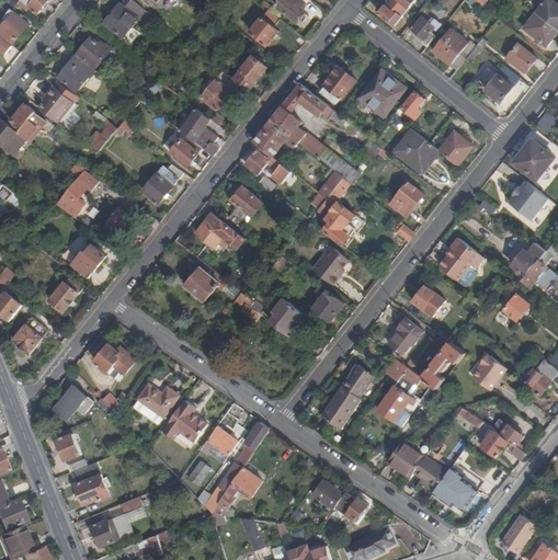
[(46,1),(46,0),(19,0),(18,2),(25,10),(29,6),(37,12),(42,7),(46,1)]
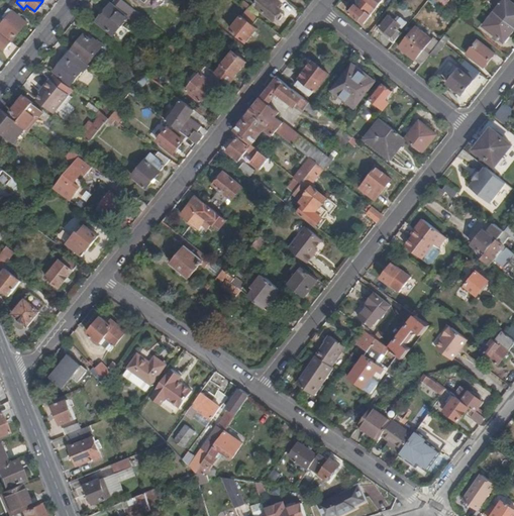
[(139,14),(120,0),(112,0),(109,3),(108,3),(103,9),(100,14),(94,20),(111,34),(126,17),(132,22),(139,14)]
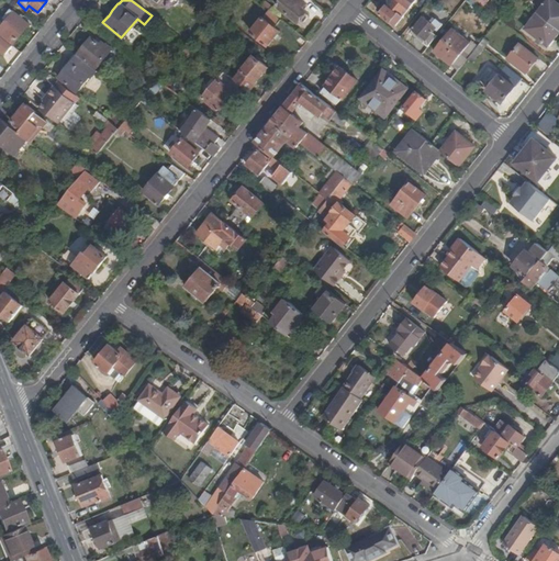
[(277,0),(274,6),(294,22),(297,20),(299,22),(301,22),(304,18),(304,14),(302,12),(304,11),(300,7),(303,2),(301,0),(277,0)]
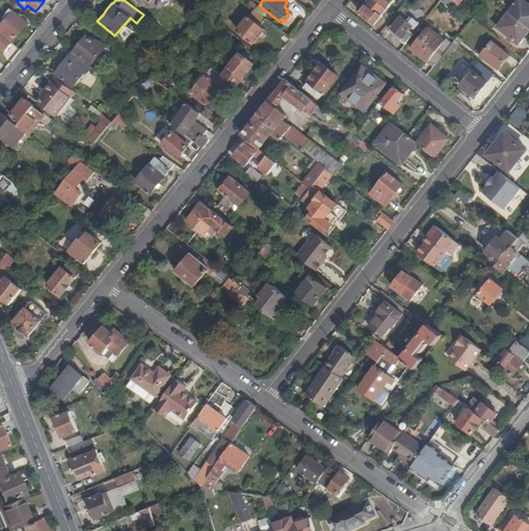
[(372,24),(391,0),(372,0),(367,7),(364,5),(358,12),(372,24)]
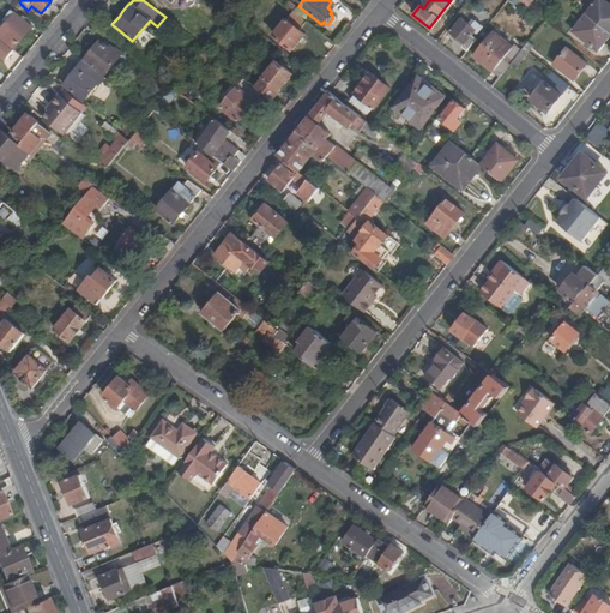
[(593,0),(584,14),(609,34),(609,31),(609,6),(601,0),(593,0)]
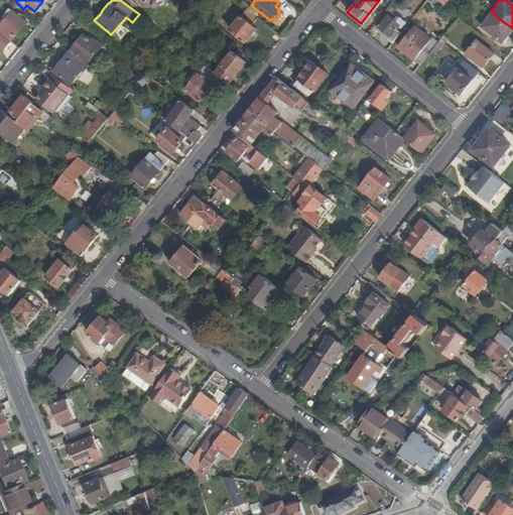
[(206,5),(201,1),(195,8),(198,11),(200,12),(206,5)]
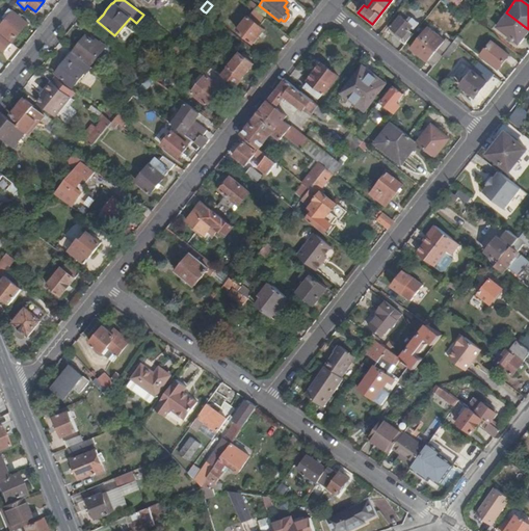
[(0,33),(10,42),(10,43),(26,23),(9,8),(2,17),(5,19),(2,23),(0,22),(0,33)]
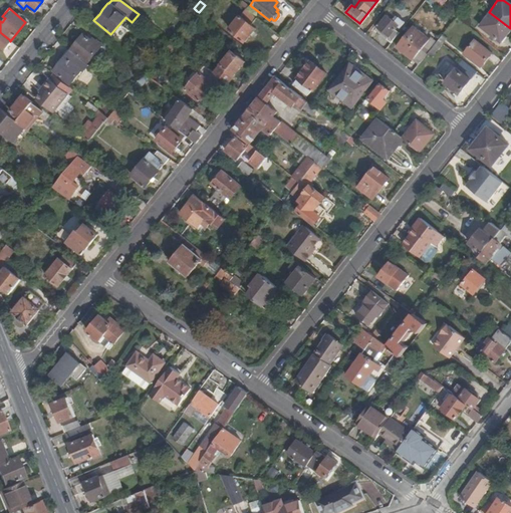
[(248,24),(254,17),(243,9),(227,28),(242,41),(253,28),(248,24)]
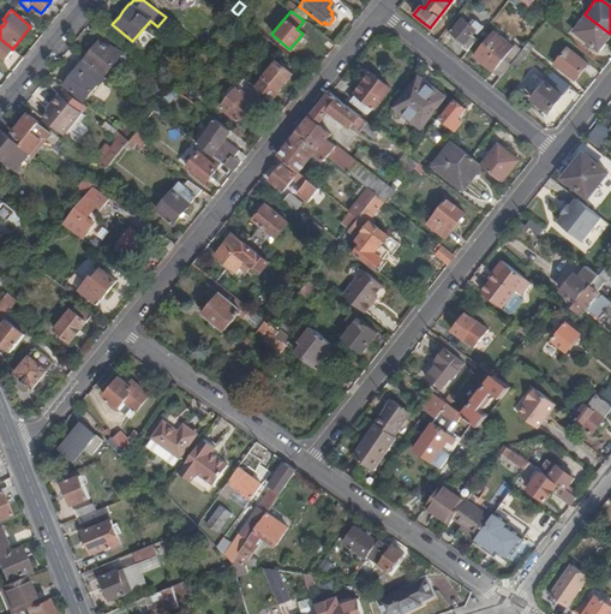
[(597,51),(610,34),(585,15),(571,31),(588,45),(591,47),(597,51)]
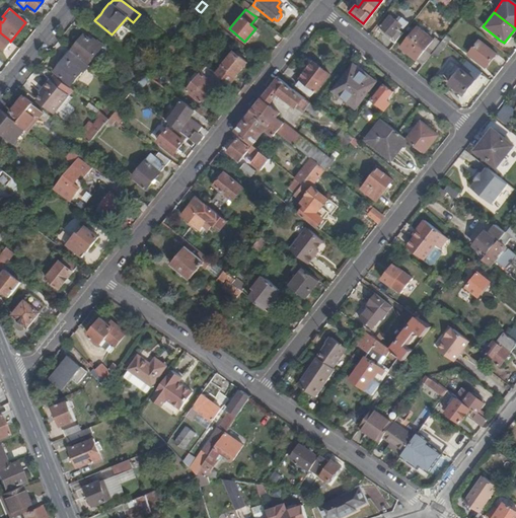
[(391,38),(400,25),(388,15),(378,27),(391,38)]
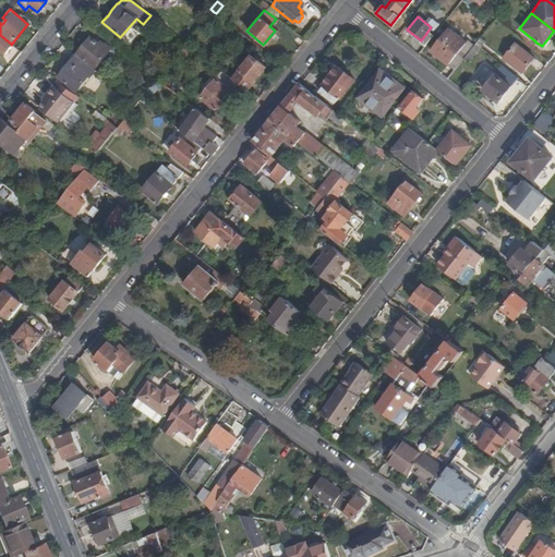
[(80,20),(74,26),(87,37),(88,36),(94,29),(80,20)]
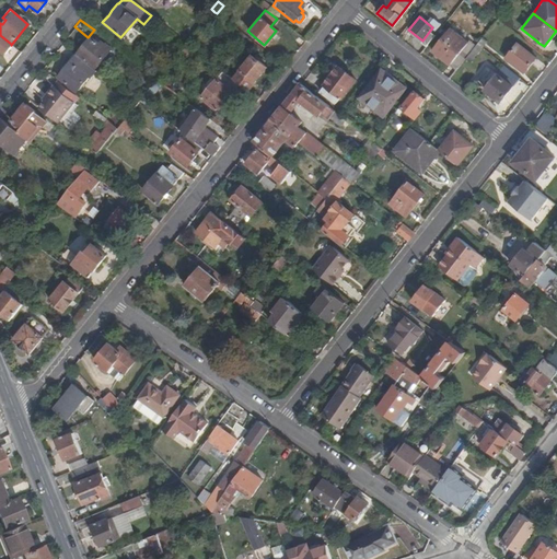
[(447,63),(465,42),(449,28),(431,50),(447,63)]
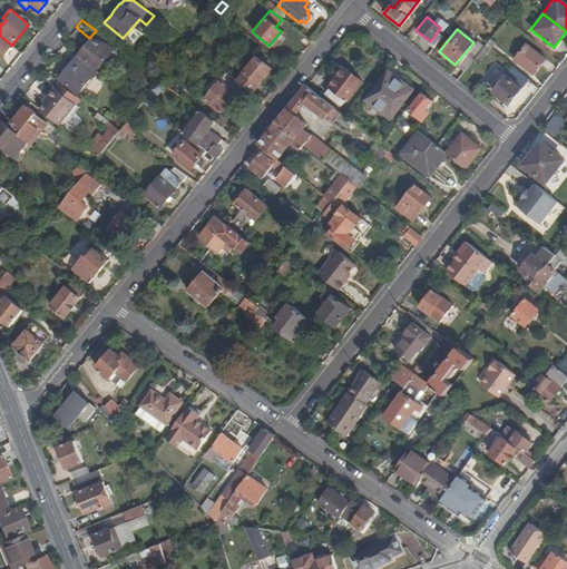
[(0,51),(3,54),(11,45),(0,36),(0,51)]
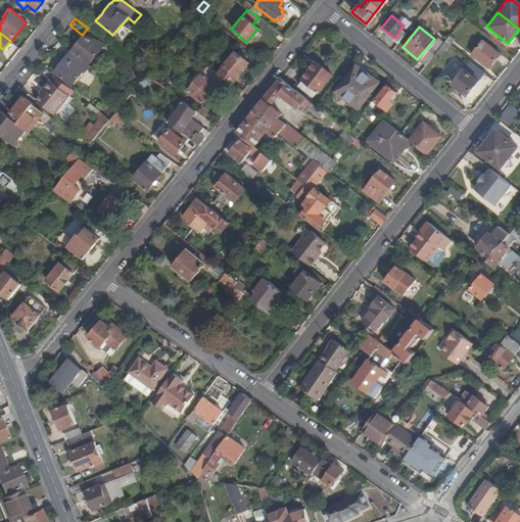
[(88,62),(102,45),(92,38),(90,41),(83,34),(82,35),(71,49),(88,62)]
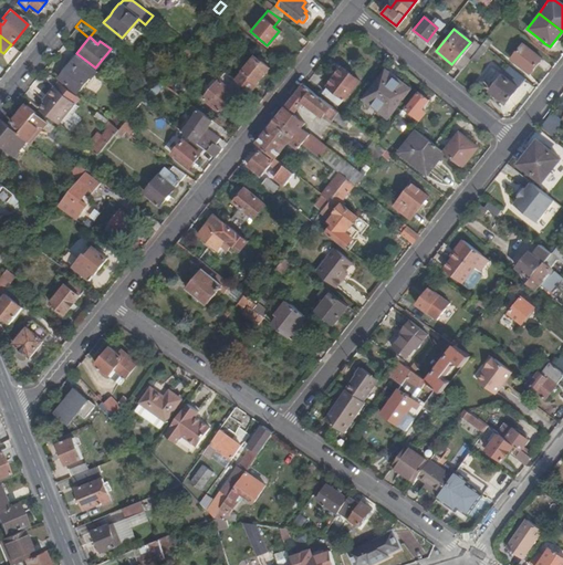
[(187,43),(179,52),(185,56),(191,48),(187,43)]
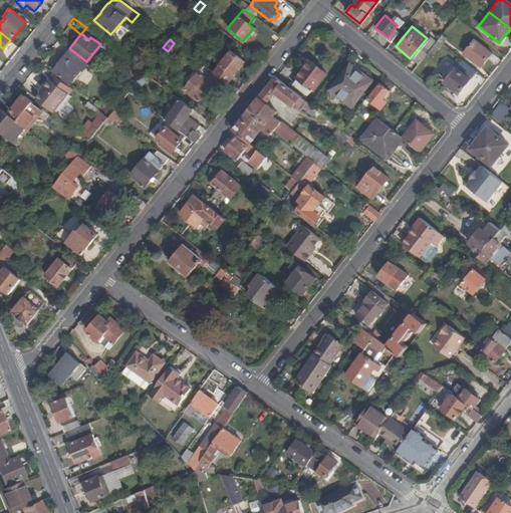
[(436,39),(425,53),(429,56),(440,42),(436,39)]
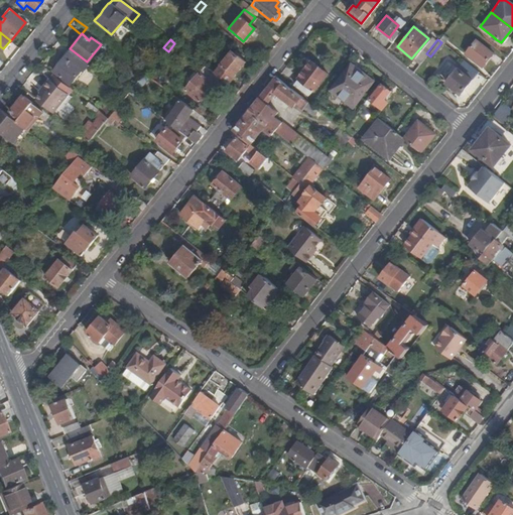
[(480,67),(491,53),(475,39),(464,53),(480,67)]
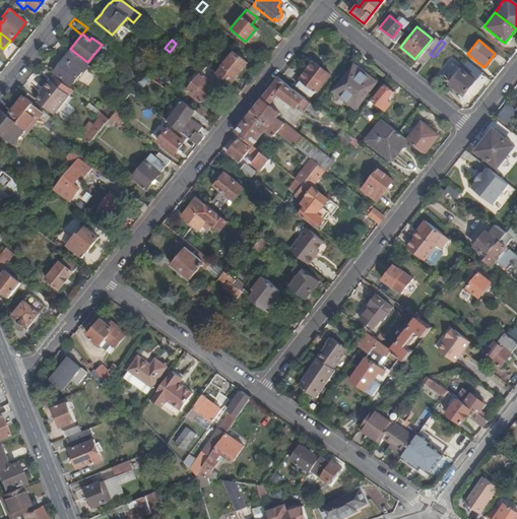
[(68,51),(66,49),(58,59),(60,61),(68,51)]
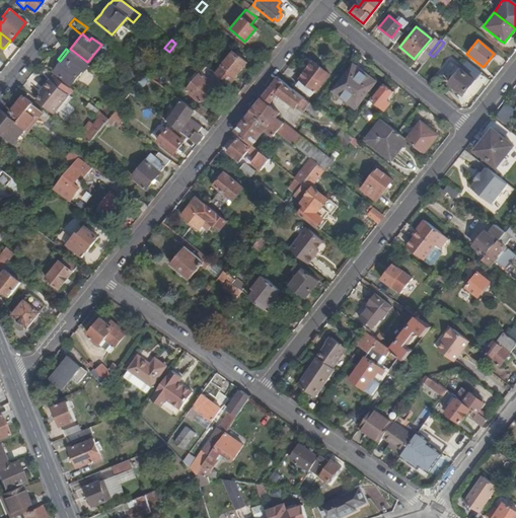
[(88,66),(68,51),(60,61),(52,71),(69,84),(81,70),(83,72),(88,66)]
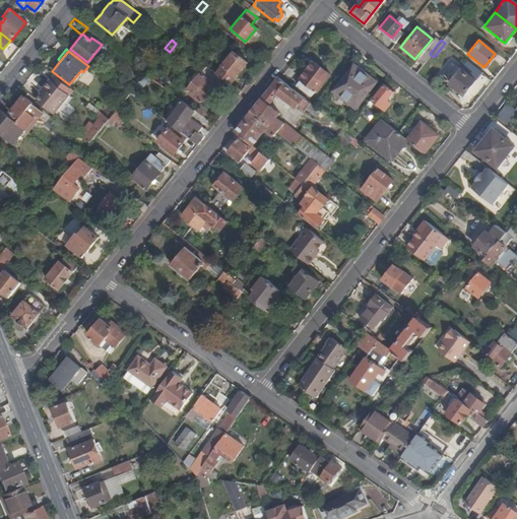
[(214,73),(219,77),(229,83),(246,62),(233,51),(214,73)]
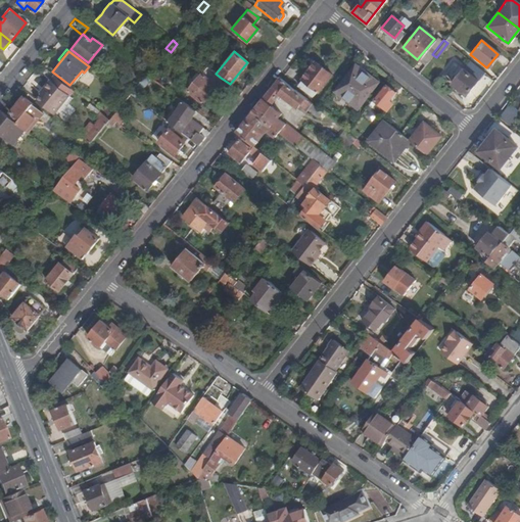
[(305,75),(315,62),(311,58),(304,65),(306,67),(302,73),(305,75)]
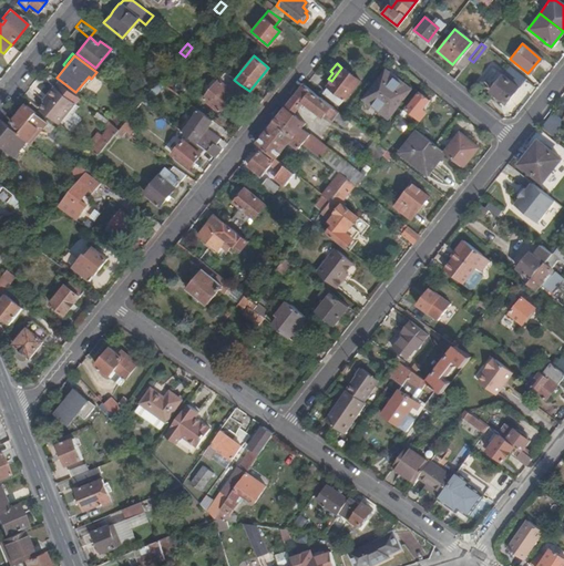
[(504,103),(524,79),(509,65),(489,91),(504,103)]
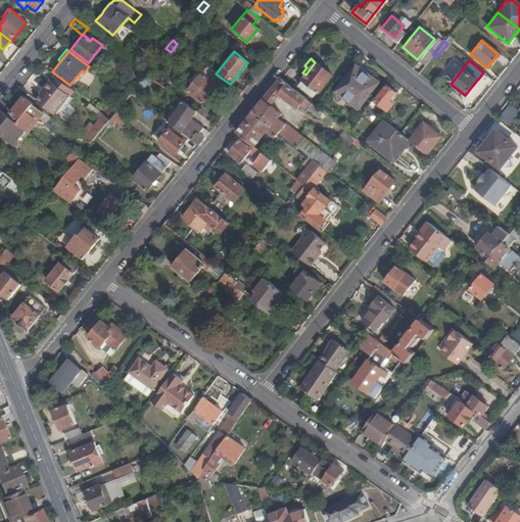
[(330,75),(315,62),(305,75),(301,80),(302,80),(297,85),(312,96),(316,91),(317,92),(330,75)]
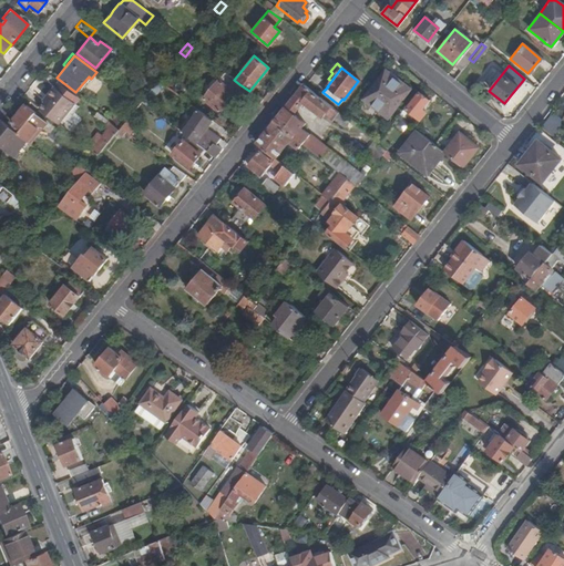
[(387,116),(409,88),(397,79),(396,81),(390,76),(392,75),(385,70),(360,100),(373,111),(376,109),(387,116)]
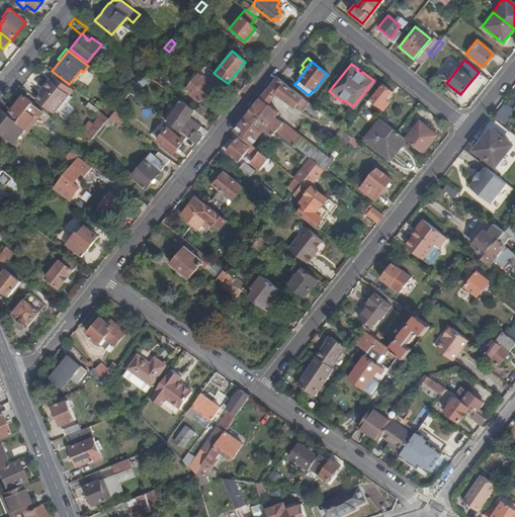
[(213,73),(204,66),(184,89),(199,101),(213,84),(219,77),(213,73)]
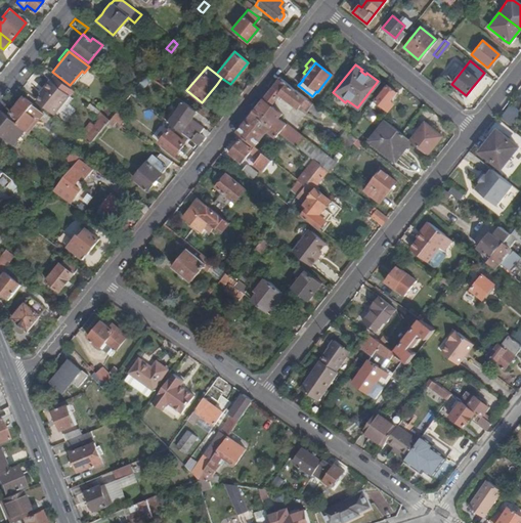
[(135,98),(150,79),(144,75),(129,94),(135,98)]
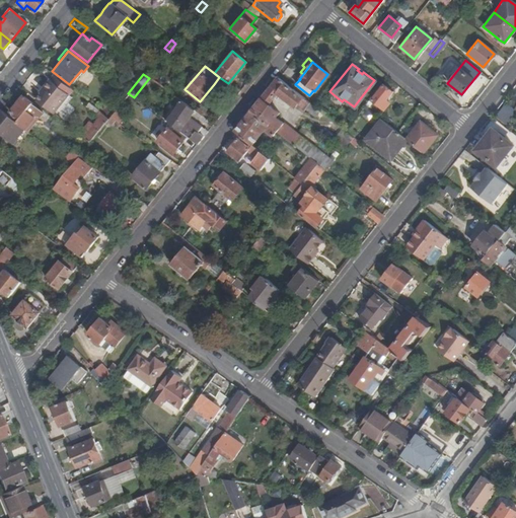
[(277,77),(249,111),(275,131),(293,145),(299,137),(274,117),(278,113),(267,103),(277,92),(296,108),(298,106),(303,111),(309,102),(277,77)]
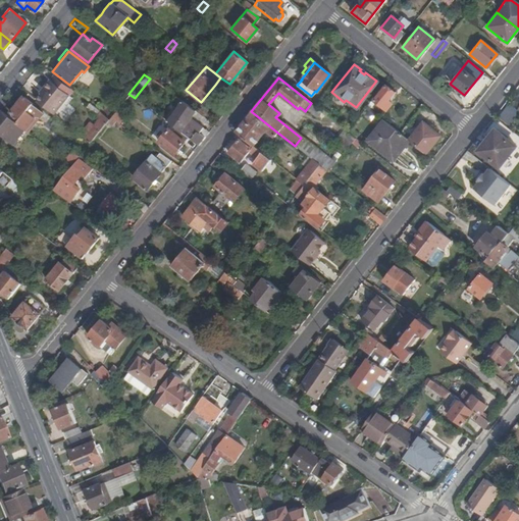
[(39,94),(35,99),(52,113),(67,95),(48,80),(41,88),(43,89),(39,94)]
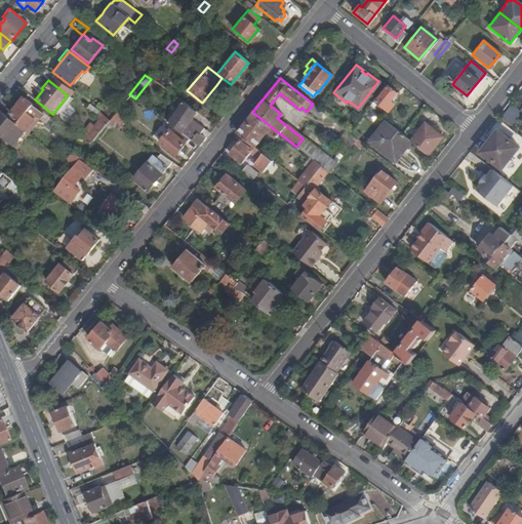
[(389,101),(396,92),(388,85),(374,101),(387,111),(393,104),(389,101)]
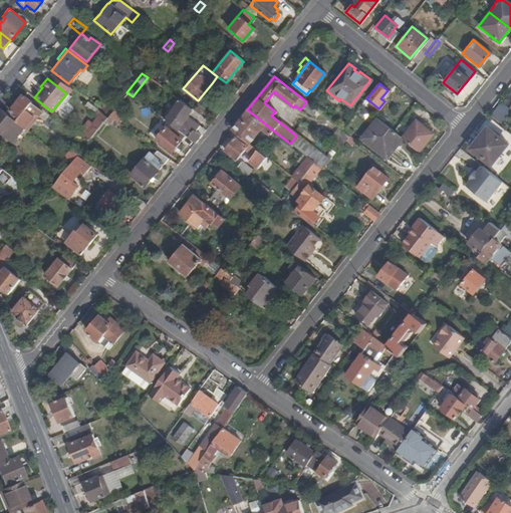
[(40,86),(32,96),(34,97),(38,92),(42,87),(40,86)]
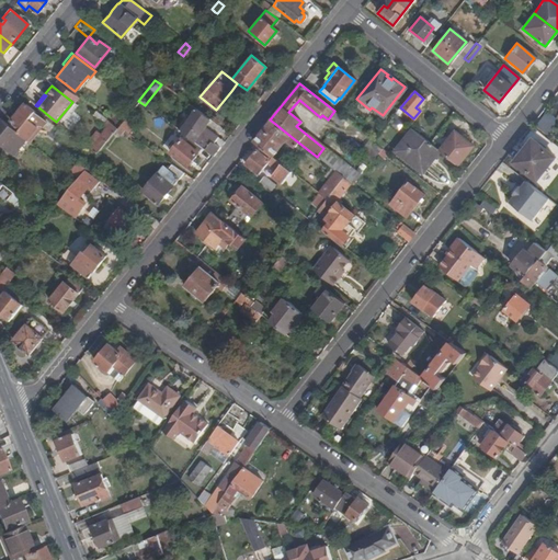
[(72,102),(56,122),(59,125),(76,104),(72,102)]
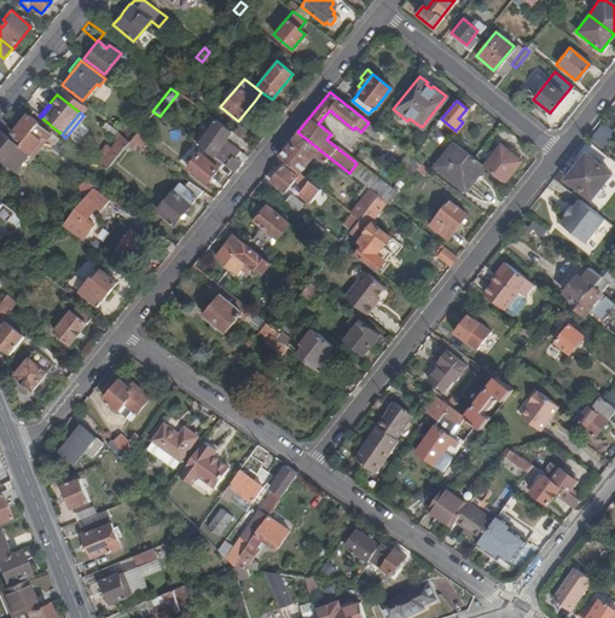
[(23,142),(18,146),(28,154),(41,139),(32,131),(38,122),(27,114),(22,120),(18,125),(12,132),(23,142)]
